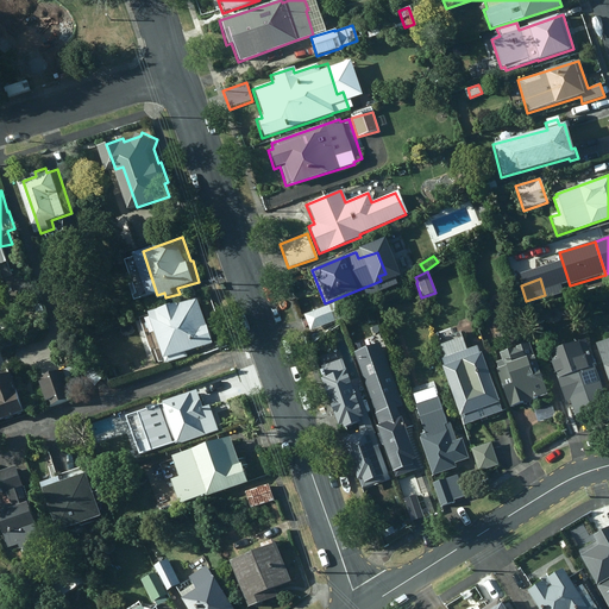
[(211,325),(203,297),(169,308),(170,313),(158,316),(173,357),(219,341),(214,324),(211,325)]
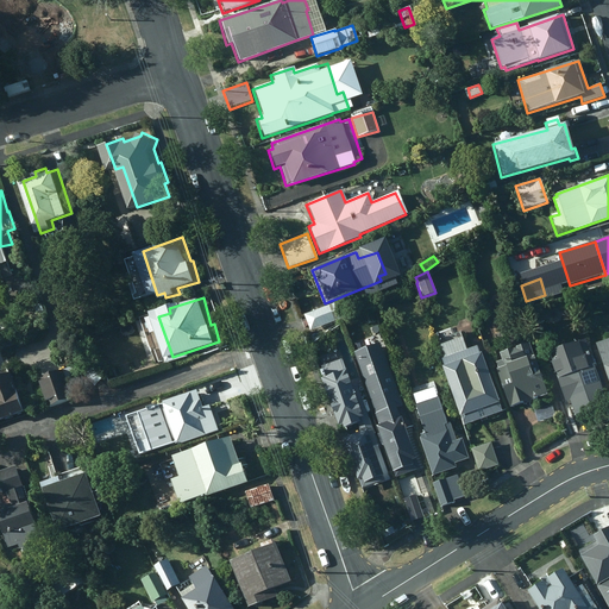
[(338,302),(302,315),(308,332),(344,319),(338,302)]
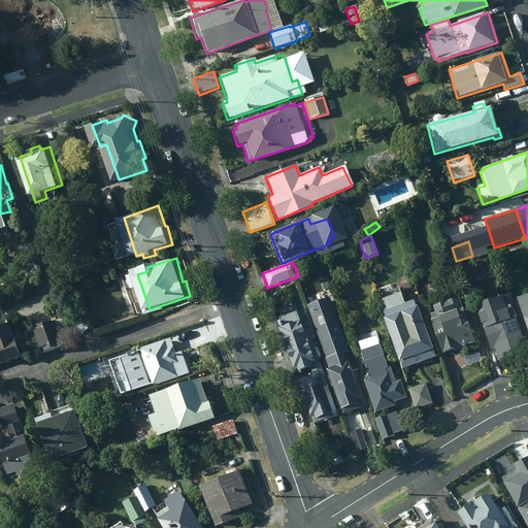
[(308,279),(297,284),(300,292),(311,289),(308,279)]
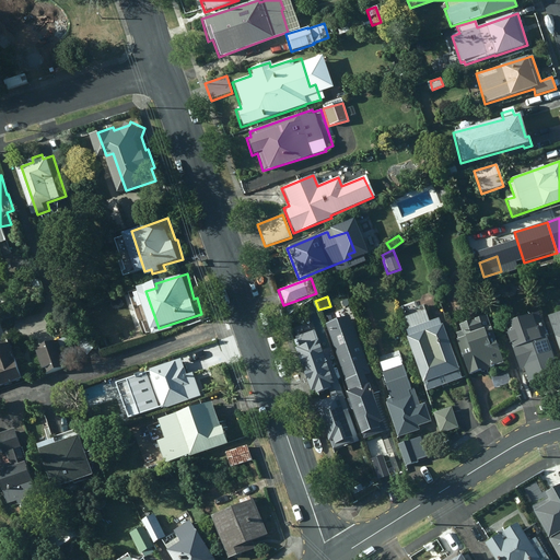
[(461,380),(441,325),(439,326),(438,319),(429,323),(424,312),(403,318),(407,330),(405,331),(407,338),(405,339),(421,384),(422,384),(426,393),(461,380)]
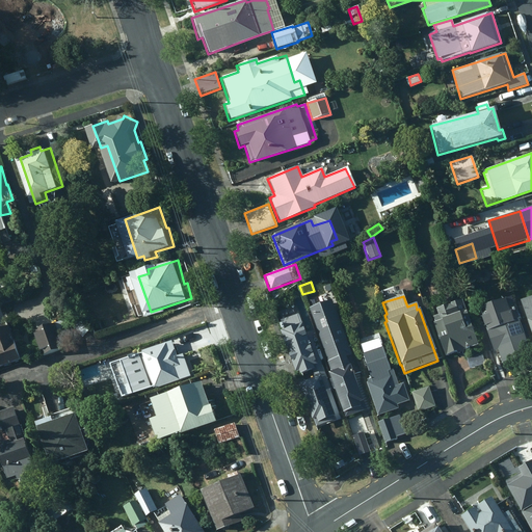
[(497,351),(501,364),(529,353),(517,320),(509,297),(482,307),(485,314),(480,316),(481,317),(480,318),(483,327),(484,327),(485,331),(484,331),(491,352),(497,351)]
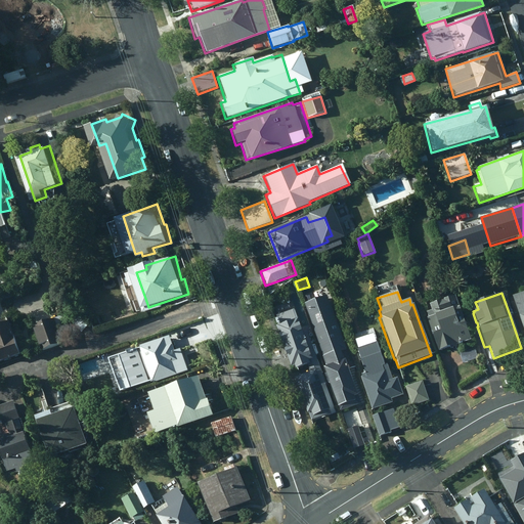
[(523,293),(512,297),(523,332),(523,293)]
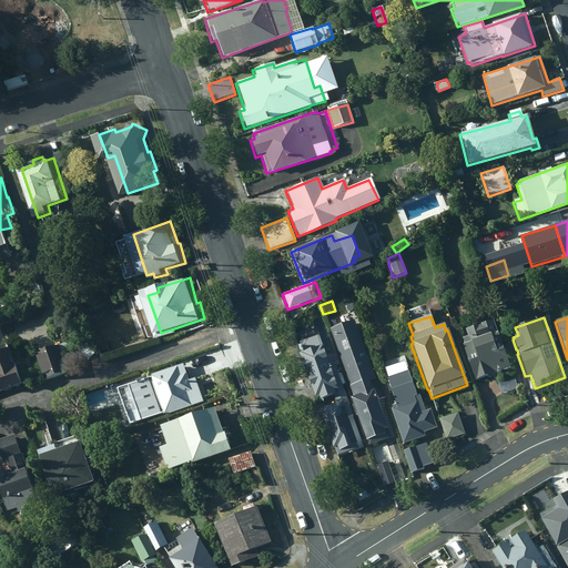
[(468,343),(462,345),(474,381),(489,375),(490,377),(500,374),(499,373),(509,369),(493,320),(464,330),(468,343)]
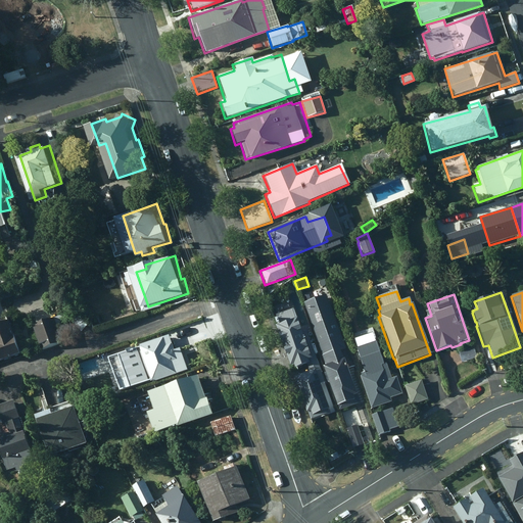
[(470,298),(462,301),(465,312),(474,308),(470,298)]
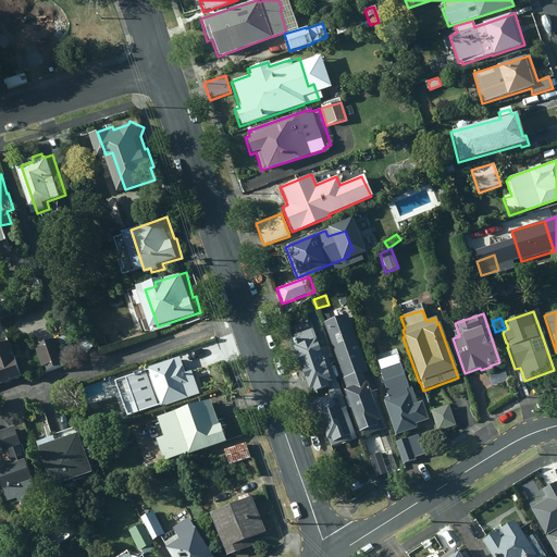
[(314,343),(309,325),(291,332),(296,349),(314,343)]
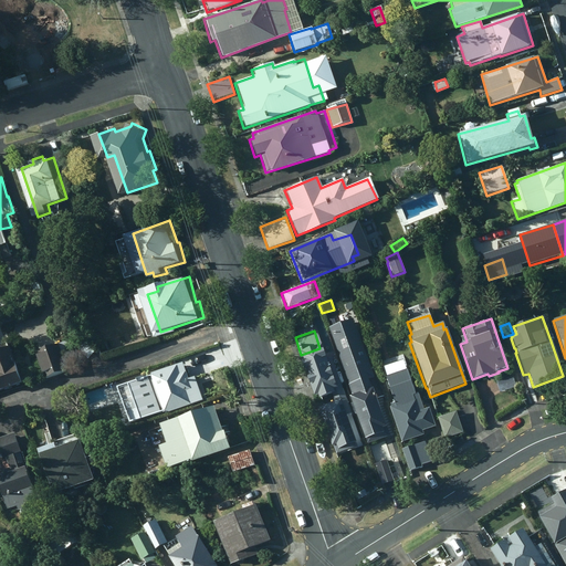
[(100,350),(86,337),(80,346),(92,358),(100,350)]
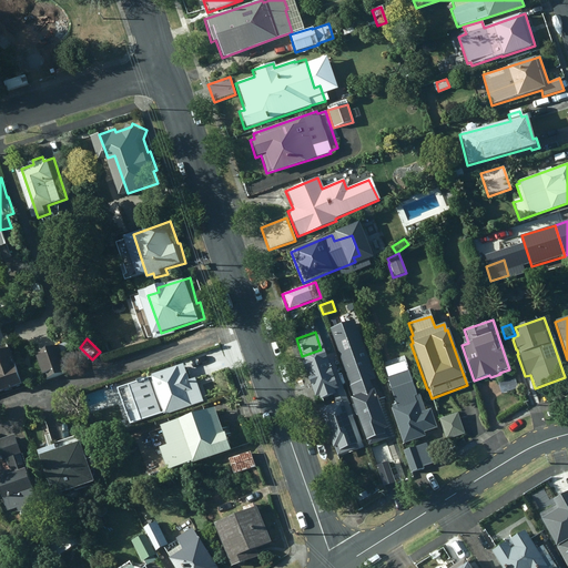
[(72,341),(38,353),(48,379),(71,371),(72,341)]
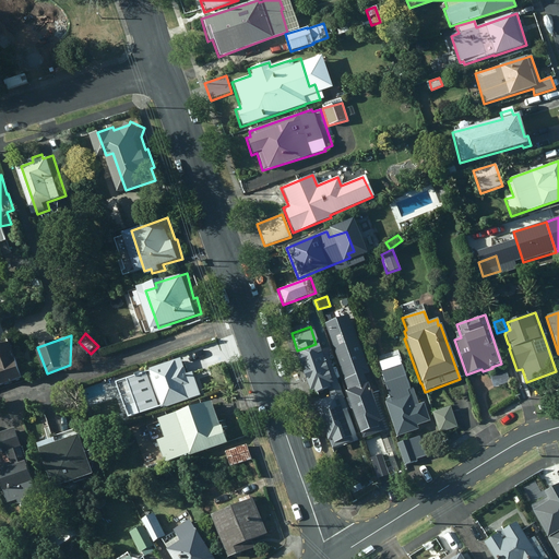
[(0,387),(30,377),(16,341),(0,345),(0,387)]
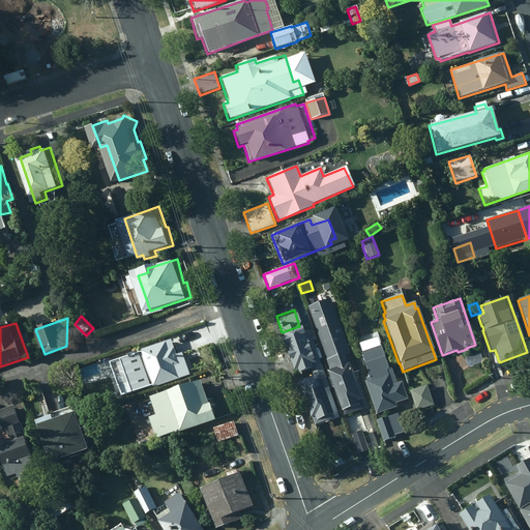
[(342,417),(364,410),(334,328),(315,335),(328,372),(325,373),(342,417)]
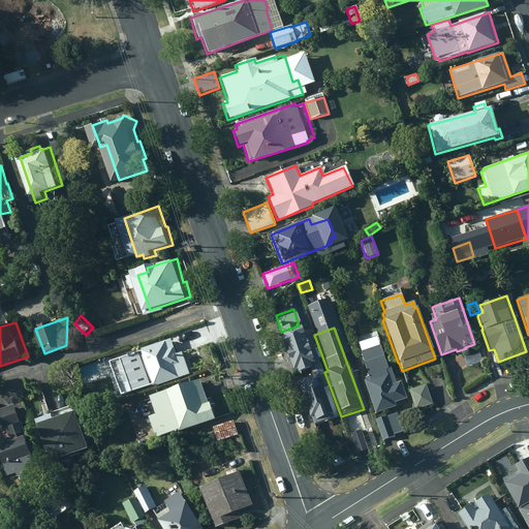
[(143,391),(193,373),(186,351),(182,353),(177,338),(167,341),(165,335),(147,341),(149,347),(146,348),(150,363),(135,367),(143,391)]
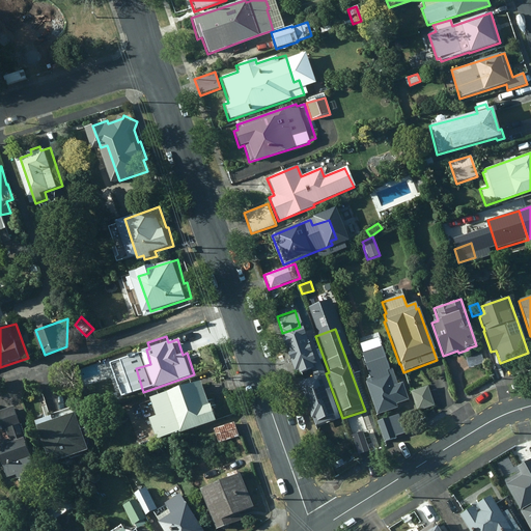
[(381,351),(362,357),(368,380),(365,381),(366,383),(364,384),(376,416),(396,409),(395,406),(408,400),(401,384),(396,386),(391,370),(388,370),(381,351)]
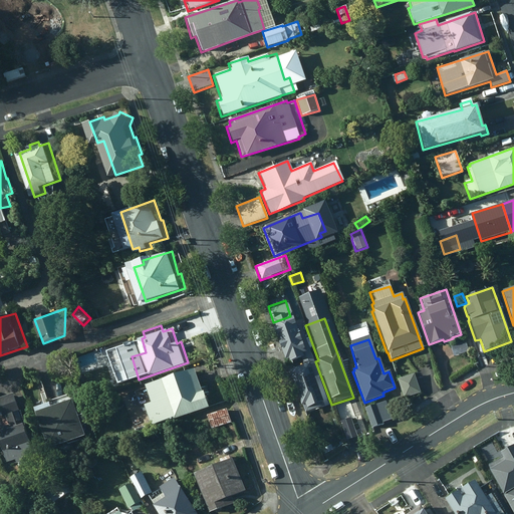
[(465,342),(451,347),(453,356),(468,352),(465,342)]
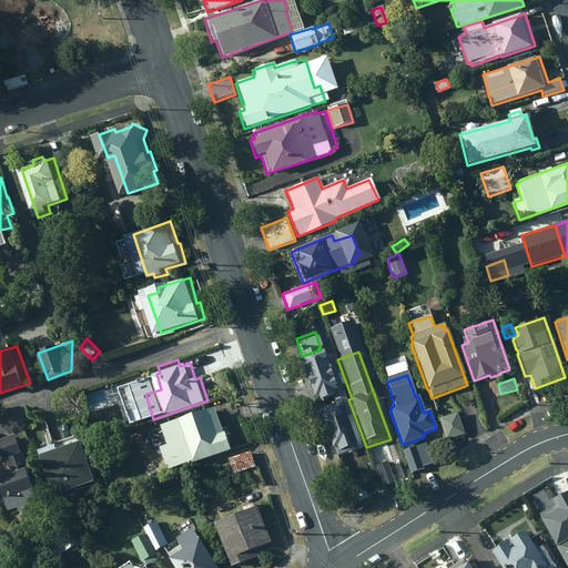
[(320,411),(316,411),(331,449),(333,449),(337,463),(359,455),(345,414),(346,413),(343,403),(341,404),(340,401),(348,397),(345,388),(330,394),(328,389),(321,393),(321,394),(314,396),(320,411)]
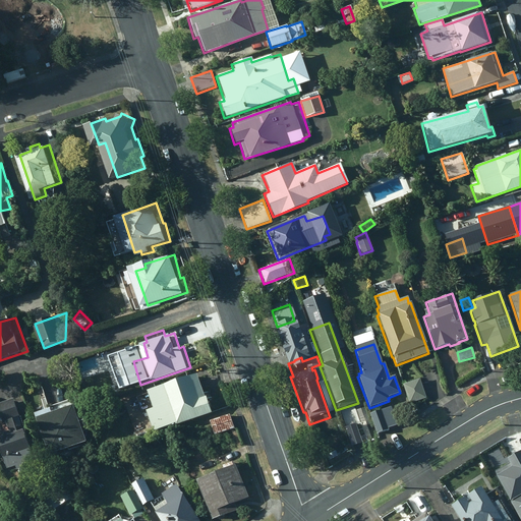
[(203,396),(196,379),(148,395),(152,408),(143,410),(154,437),(177,428),(177,429),(212,417),(206,400),(204,401),(203,396)]
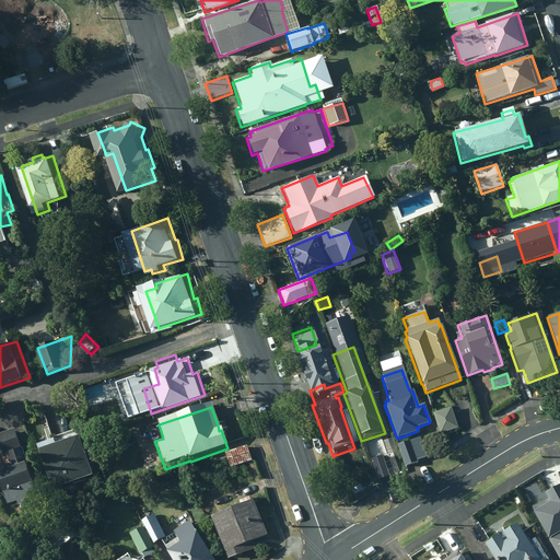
[(451,408),(432,415),(440,434),(457,428),(451,408)]
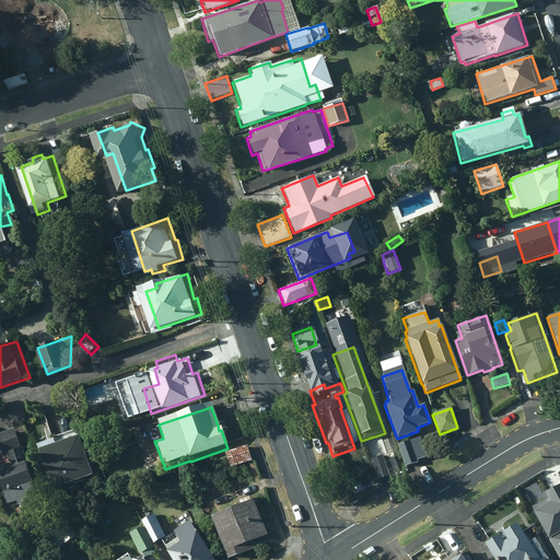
[(13,463),(1,466),(11,502),(21,500),(23,508),(35,504),(34,501),(43,498),(27,446),(24,447),(19,428),(0,433),(7,454),(11,453),(13,463)]
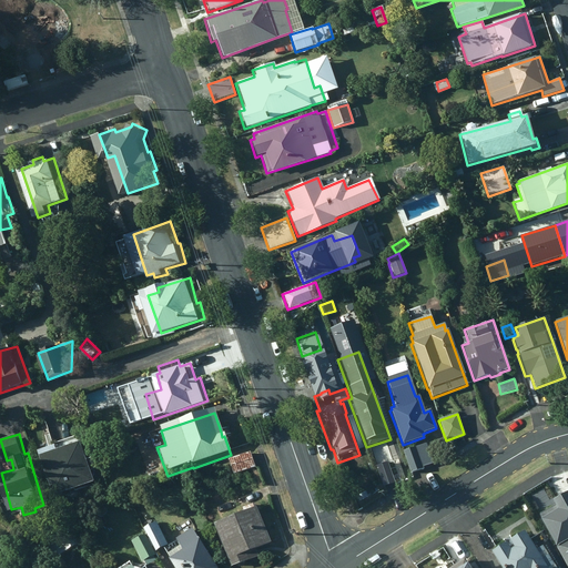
[(92,455),(87,439),(83,440),(48,454),(47,455),(57,484),(60,494),(61,494),(100,479),(97,468),(101,467),(95,454),(92,455)]
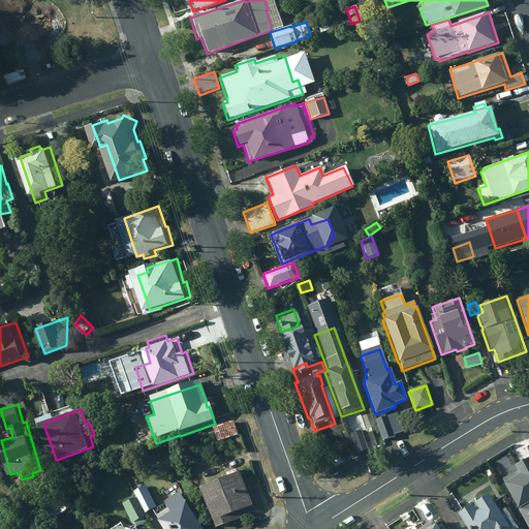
[(396,413),(374,421),(381,441),(394,437),(394,435),(403,432),(396,413)]
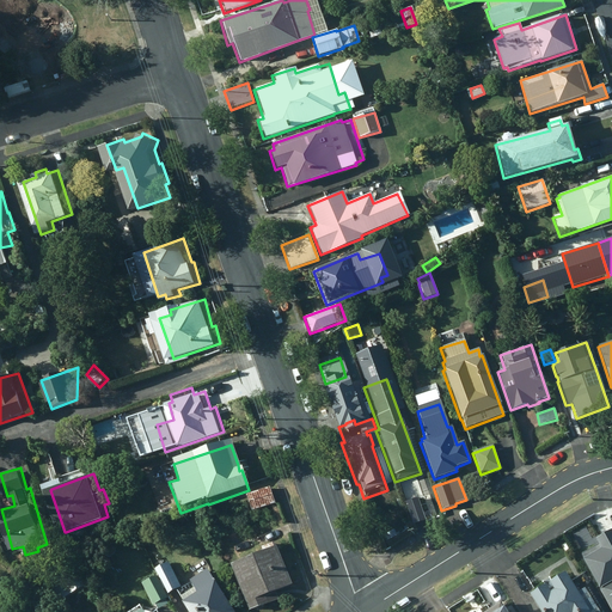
[(274,487),(252,493),(257,509),(279,502),(274,487)]
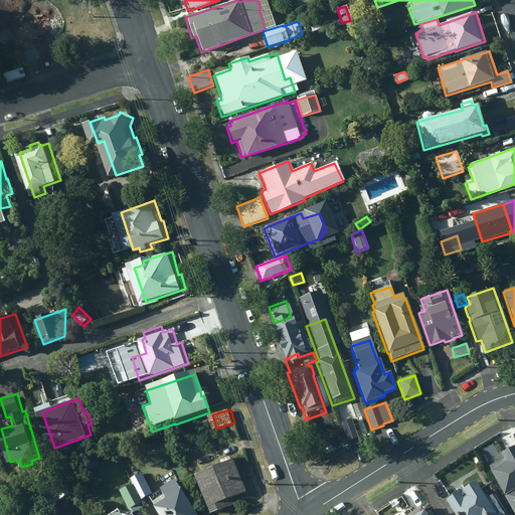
[(351,419),(339,423),(346,443),(357,439),(351,419)]
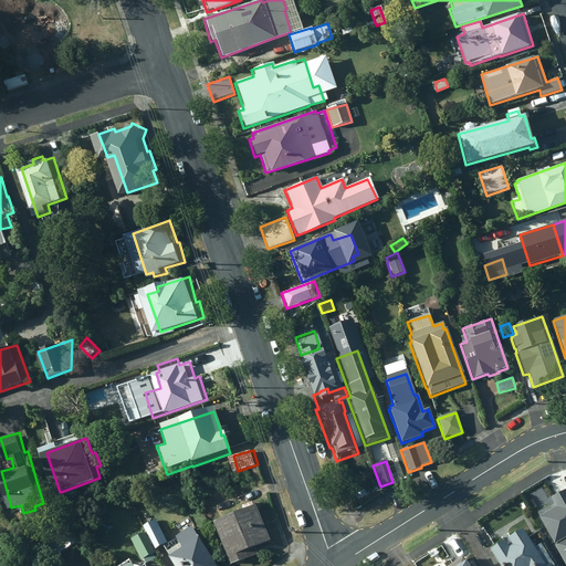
[(565,489),(564,486),(549,494),(553,501),(536,511),(559,552),(565,547),(565,489)]
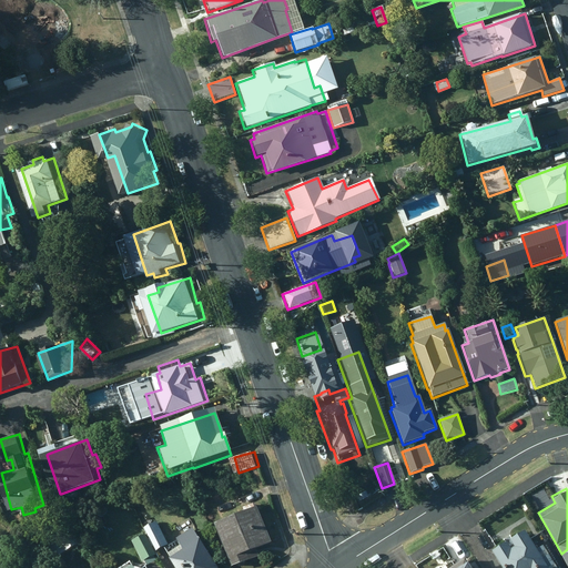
[(249,513),(223,521),(237,566),(265,557),(262,547),(279,541),(266,507),(262,508),(261,503),(246,508),(249,513)]
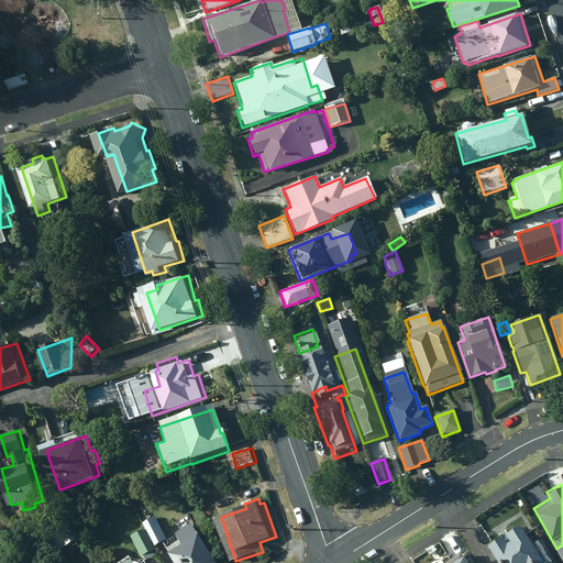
[(148,522),(158,545),(170,540),(161,517),(148,522)]
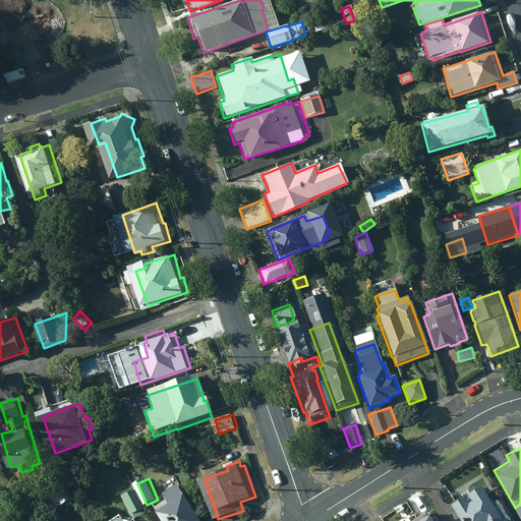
[(479,483),(449,503),(460,520),(510,520),(496,498),(490,502),(479,483)]
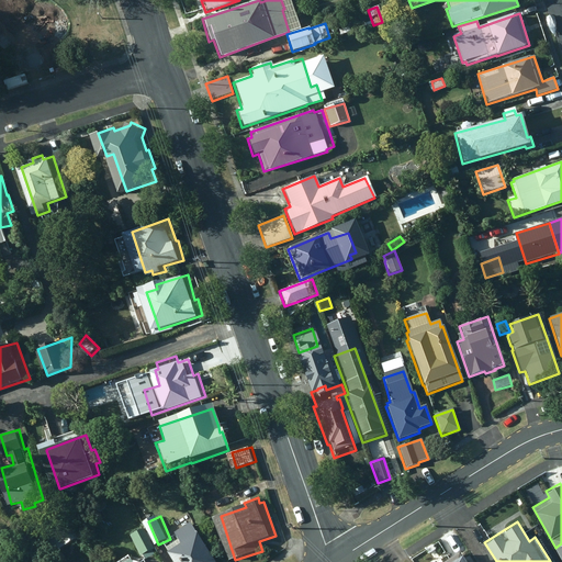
[(223,561),(206,530),(203,532),(198,524),(182,531),(189,543),(177,551),(182,561),(223,561)]
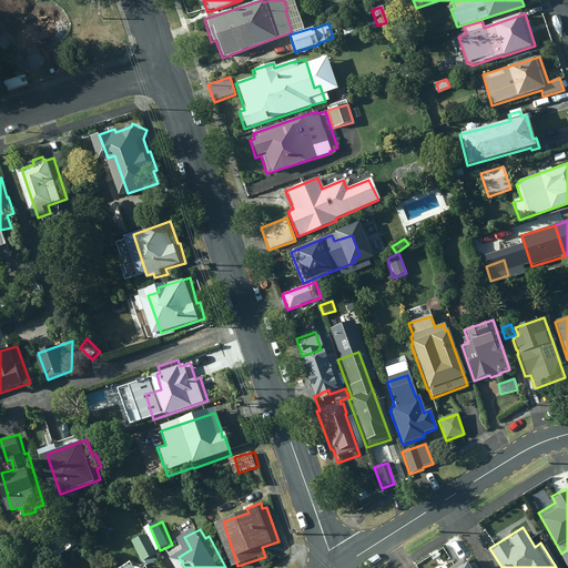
[(50,543),(59,557),(79,546),(69,530),(50,543)]
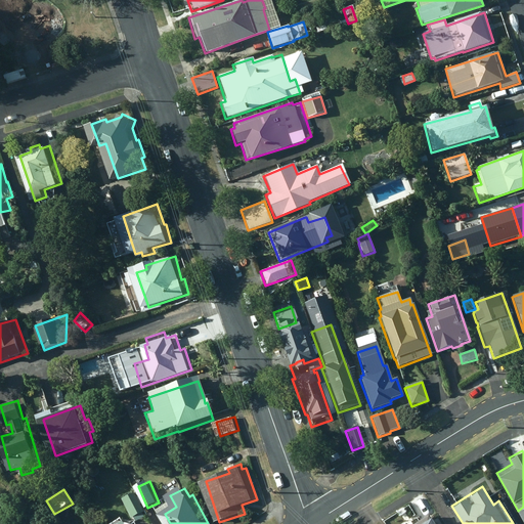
[(139,492),(127,498),(135,518),(147,512),(139,492)]
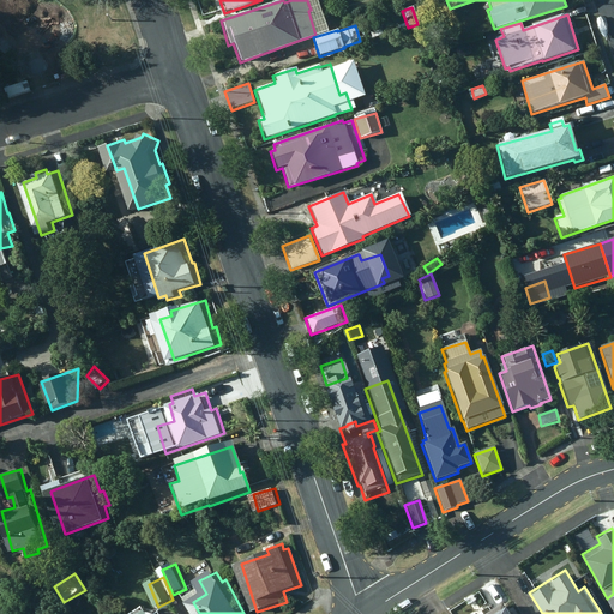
[(476,613),(474,611),(468,613),(509,613),(500,600),(477,613),(476,613)]
